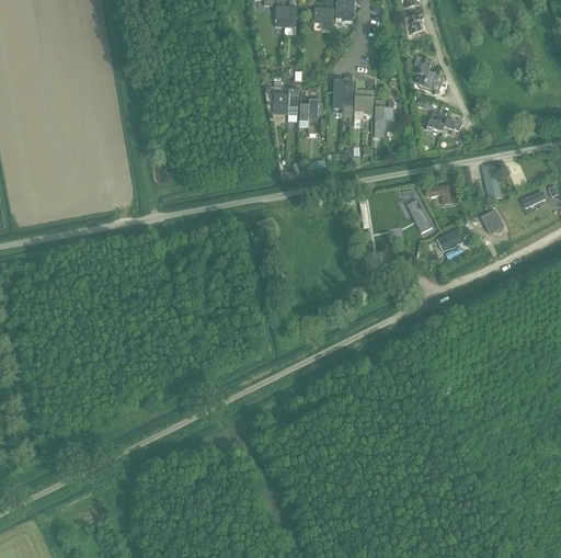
[(264,0),(264,3),(273,4),(273,9),(276,9),(276,0),(264,0)]
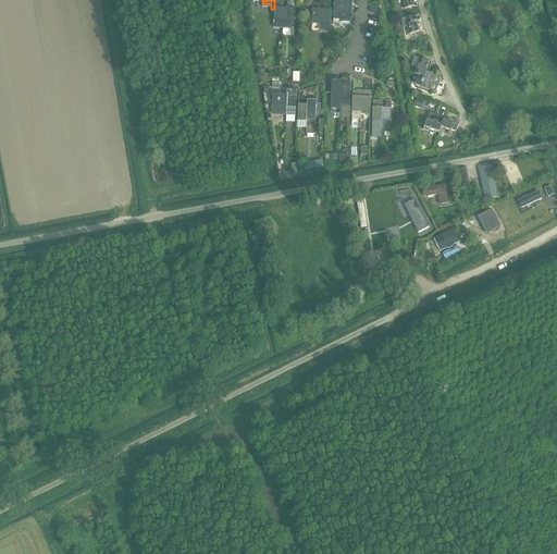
[(273,20),(273,24),(283,24),(283,21),(284,4),(283,0),(274,0),(274,9),(273,20)]
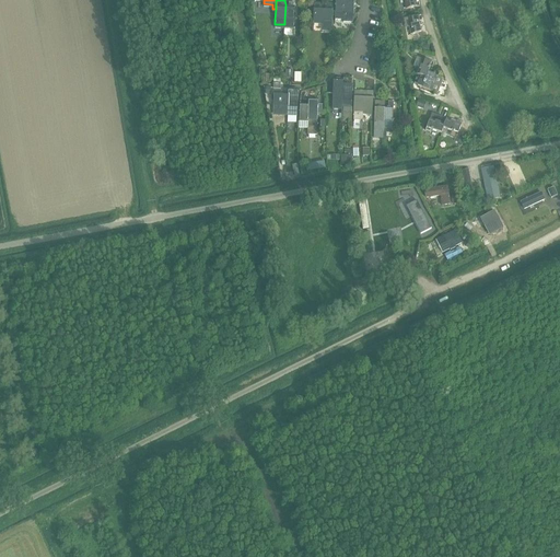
[(335,0),(335,13),(343,14),(345,0),(335,0)]
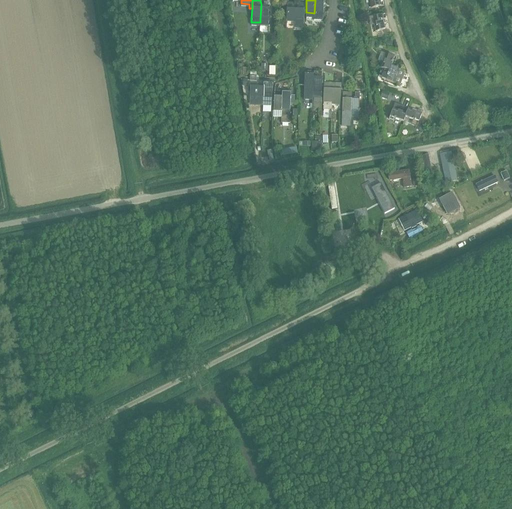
[(315,0),(314,13),(314,18),(323,18),(323,0),(315,0)]
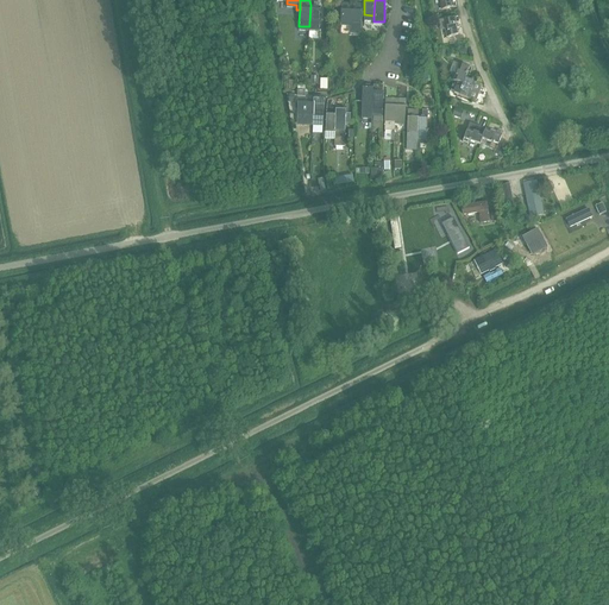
[(341,23),(351,23),(351,6),(346,6),(347,1),(341,1),(341,23)]
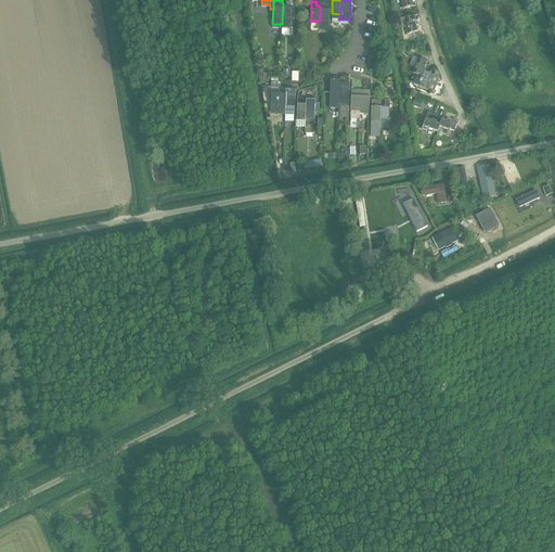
[(320,5),(320,21),(320,28),(327,28),(327,22),(328,1),(323,1),(323,5),(320,5)]
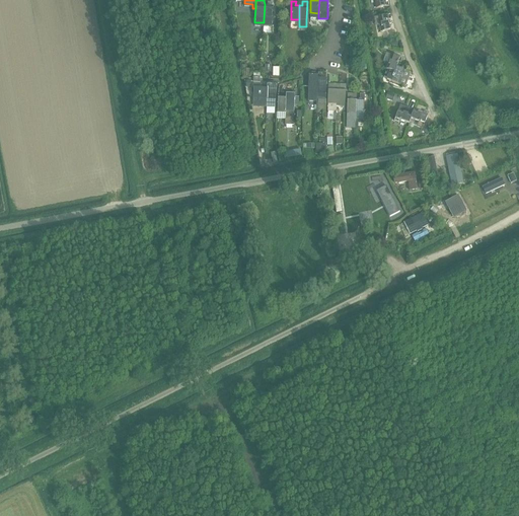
[(264,19),(264,22),(272,23),(272,19),(272,4),(265,4),(264,19)]
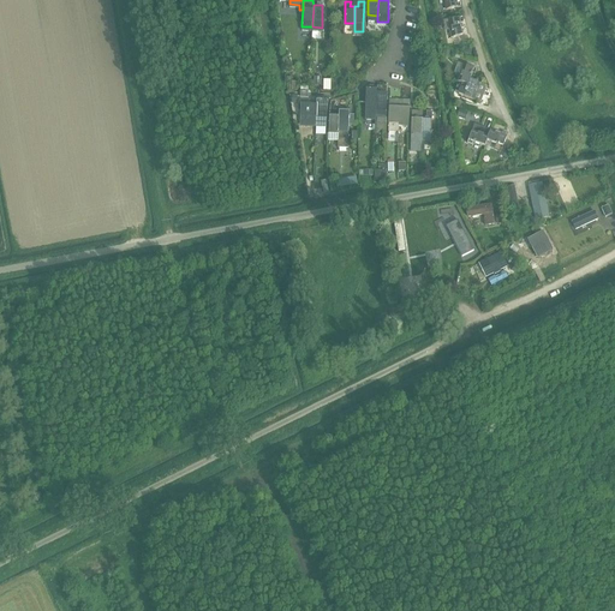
[(452,35),(463,33),(459,16),(448,18),(452,35)]
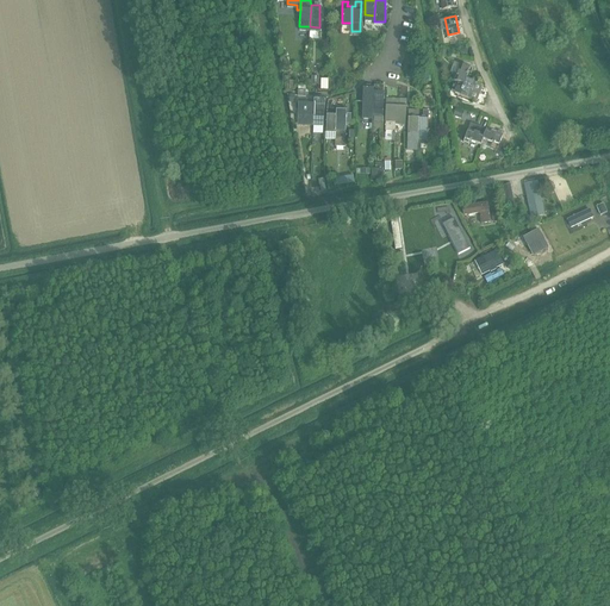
[(453,77),(462,81),(465,76),(470,64),(459,61),(453,77)]
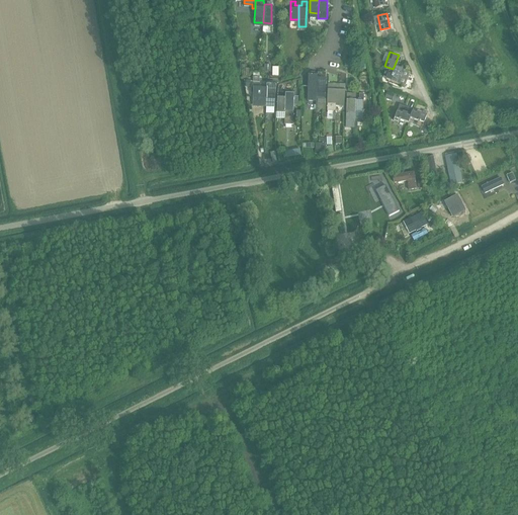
[(282,64),(280,71),(287,73),(289,65),(282,64)]
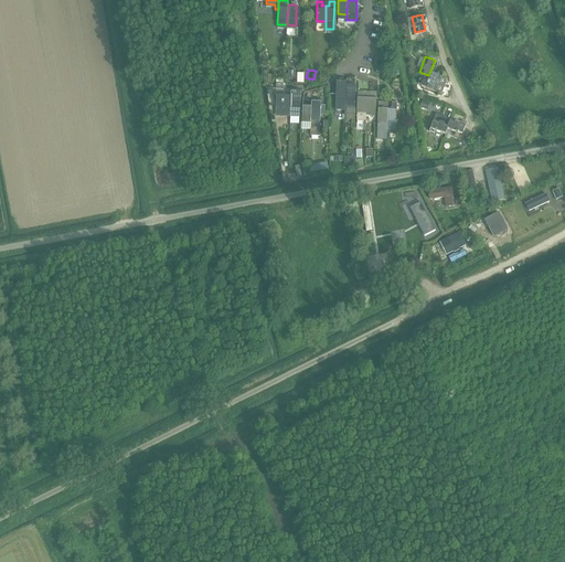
[(423,77),(420,84),(425,86),(435,89),(441,92),(447,76),(440,74),(430,71),(428,75),(427,80),(423,77)]
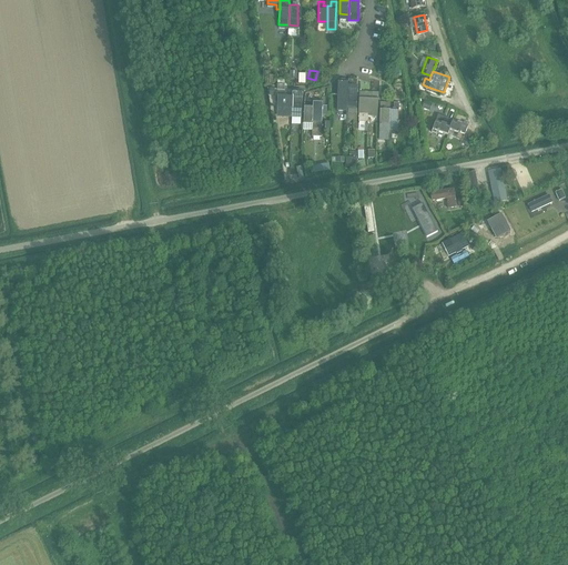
[(338,100),(338,107),(346,107),(346,104),(346,101),(347,83),(347,77),(340,77),(338,79),(338,81),(338,100)]
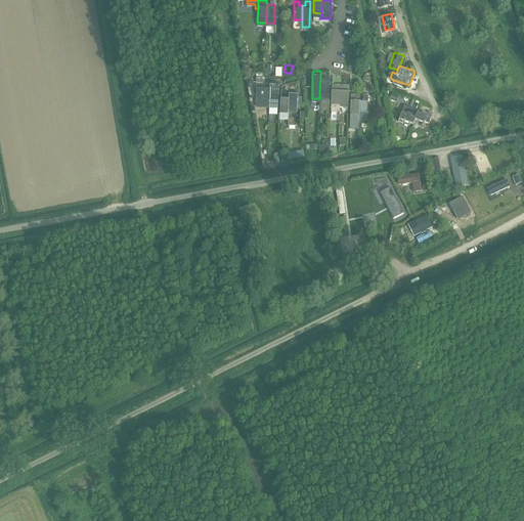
[(319,93),(319,96),(329,96),(329,93),(330,75),(330,71),(320,71),(320,77),(319,93)]
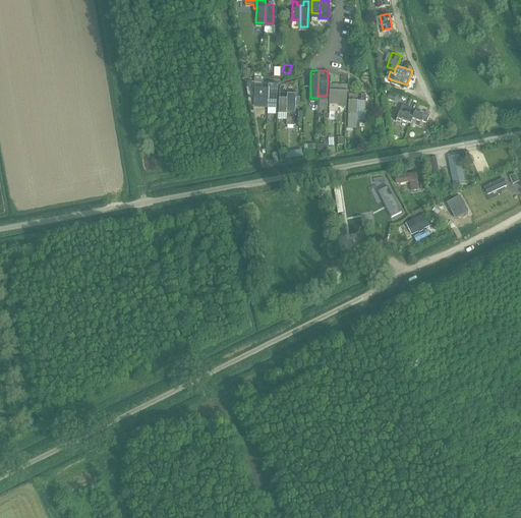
[(268,84),(268,100),(268,104),(275,104),(275,100),(276,80),(268,80),(268,84)]
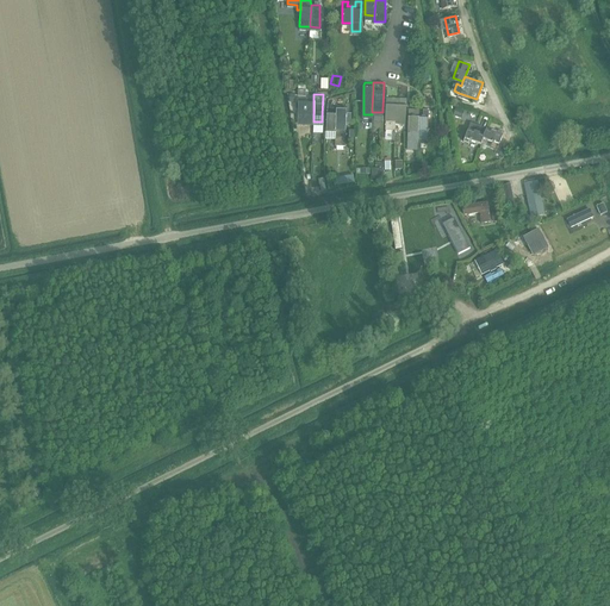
[(298,116),(304,116),(304,122),(313,122),(313,117),(313,99),(304,99),(304,98),(298,98),(298,107),(298,116)]
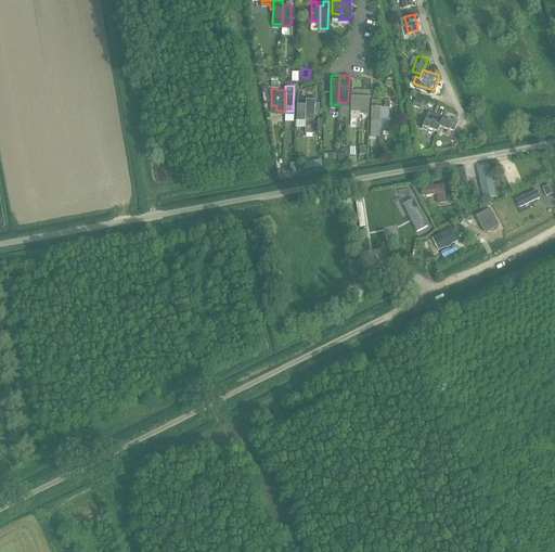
[(351,92),(351,108),(350,116),(359,116),(359,108),(360,108),(360,93),(351,92)]
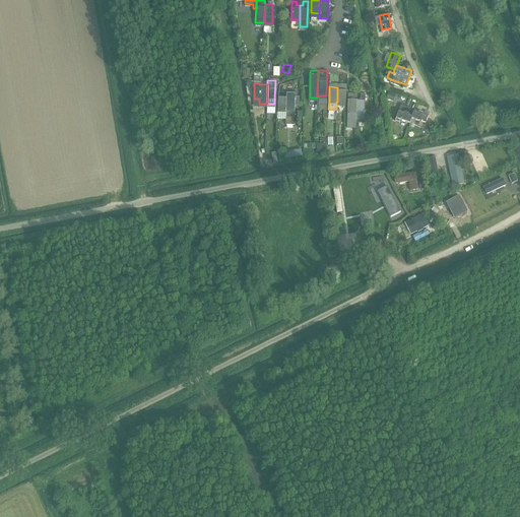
[(337,87),(337,102),(345,103),(345,87),(337,87)]
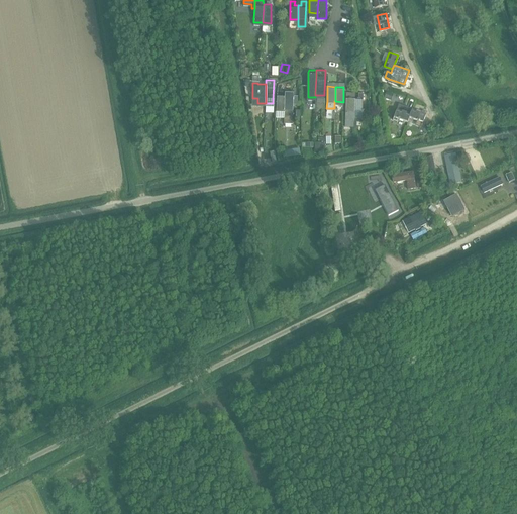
[(386,90),(384,96),(390,98),(392,92),(386,90)]
